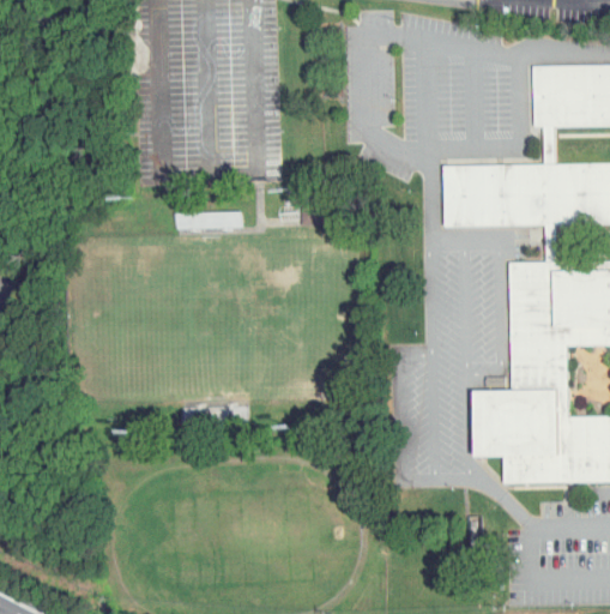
[(532,65),(609,65),(609,126),(554,126),(542,126),(533,126),(532,65)]
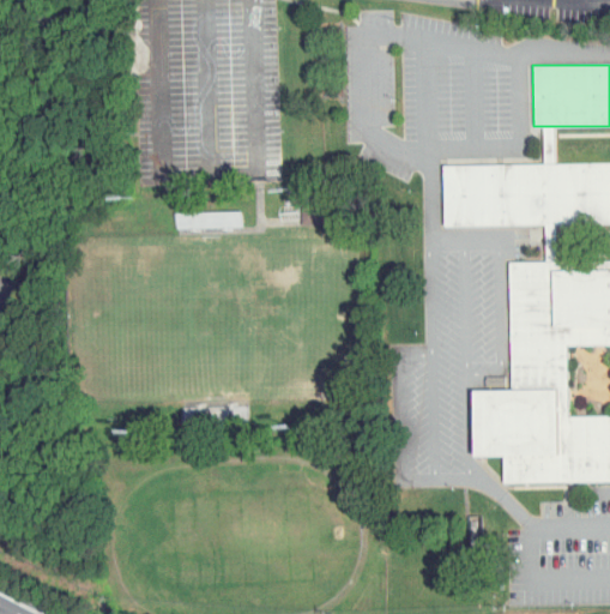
[(543,164),(542,126),(554,126),(554,164),(543,164)]
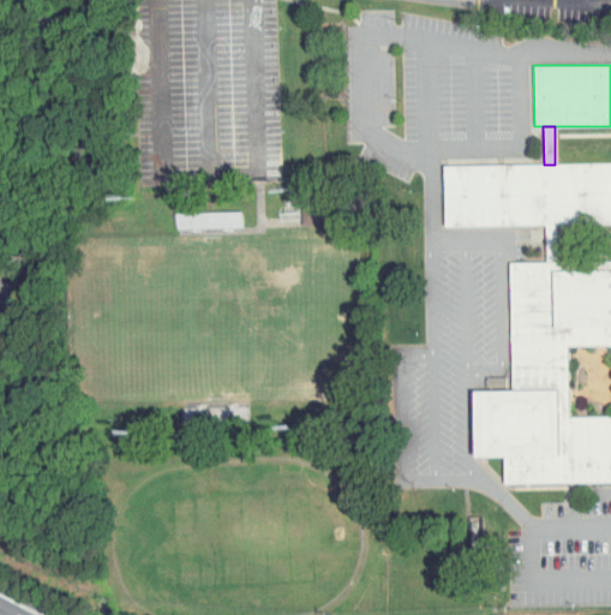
[(610,163),(443,167),(444,230),(610,226),(610,163)]
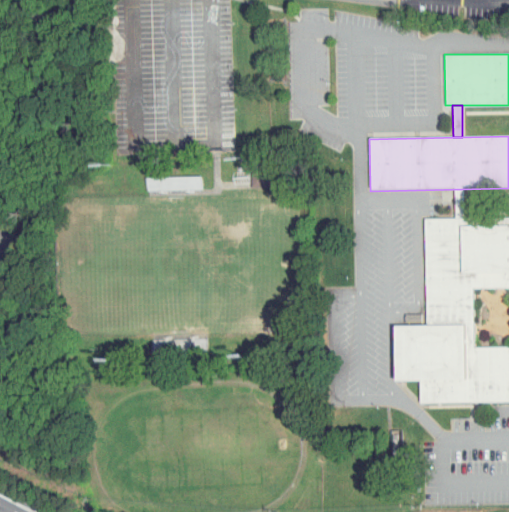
[(238,180),(259,181),(259,161),(239,160),(238,180)]
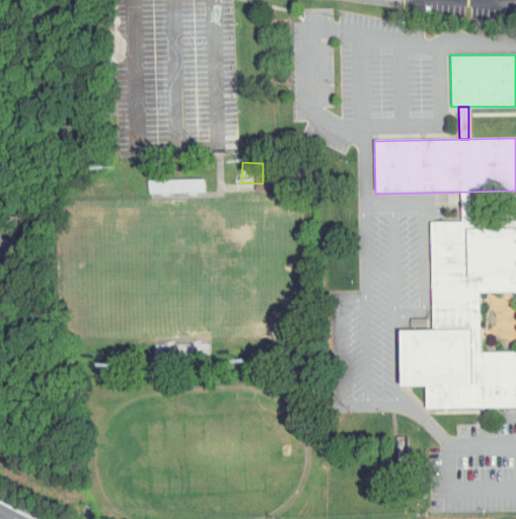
[(133,171),(193,170),(193,186),(134,187),(133,171)]
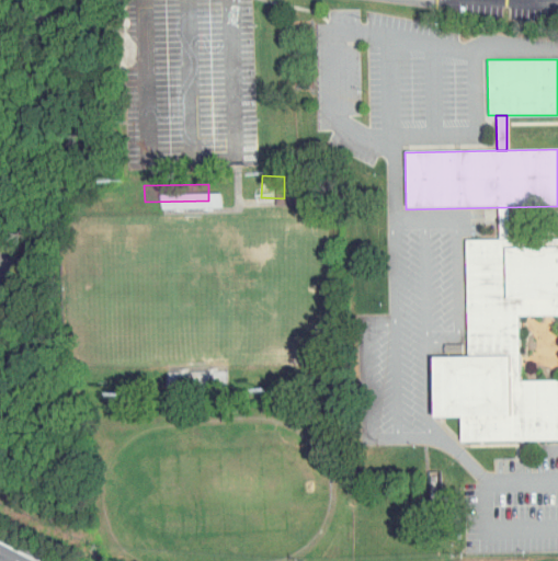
[(498,207),(499,240),(508,239),(508,207),(498,207)]
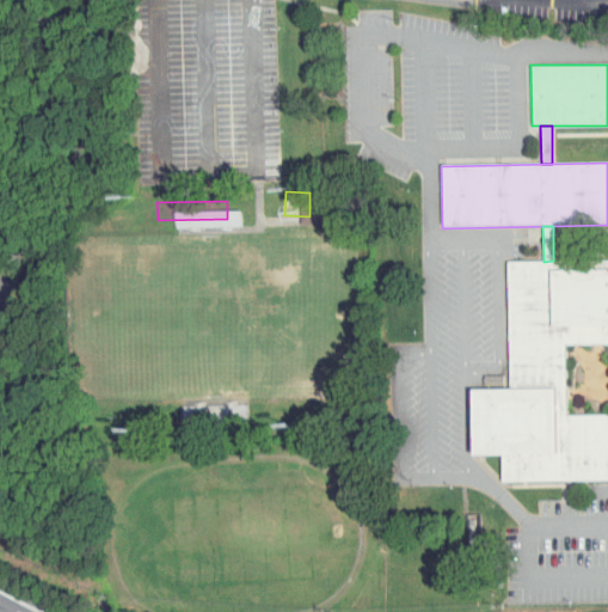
[(508,262),(509,387),(474,387),(476,456),(499,454),(501,482),(607,479),(607,268),(553,269),(553,261),(544,262),(508,262)]
